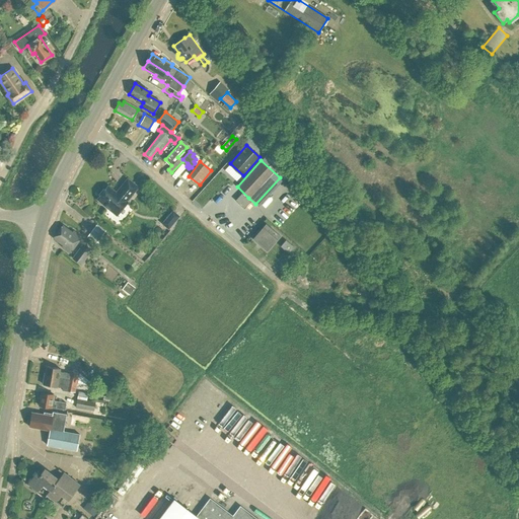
[(97,199),(117,215),(128,202),(127,201),(138,187),(128,178),(117,193),(108,186),(97,199)]
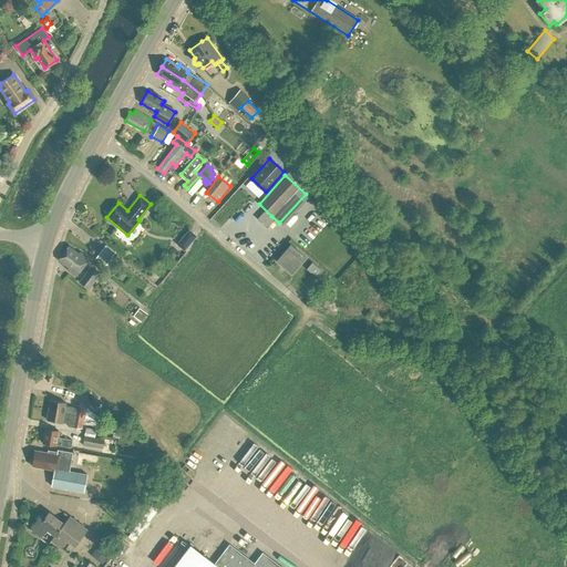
[(320,195),(312,203),(321,212),(329,204),(320,195)]
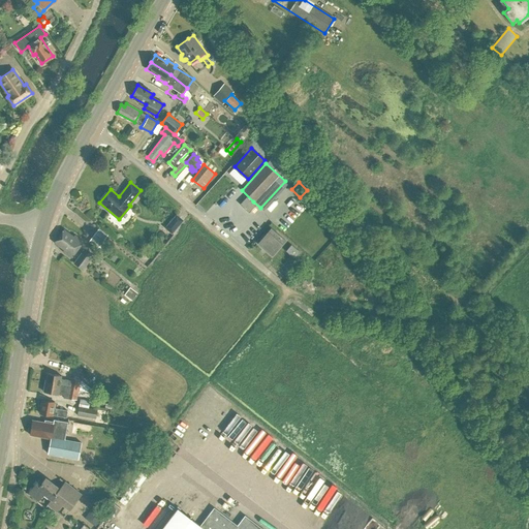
[(176,214),(165,227),(172,234),(183,220),(176,214)]
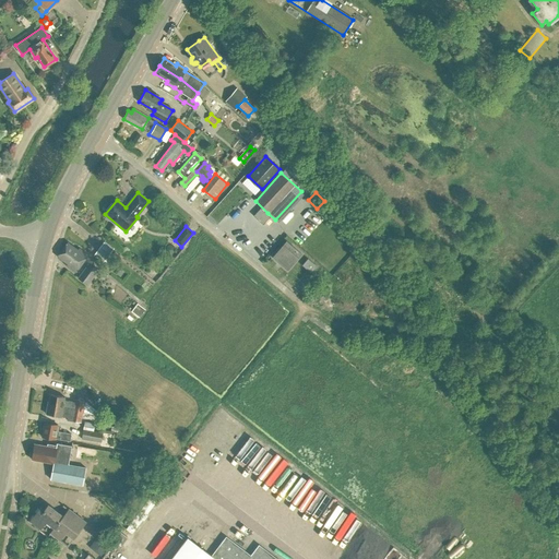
[(272,258),(287,271),(301,254),(286,241),(272,258)]
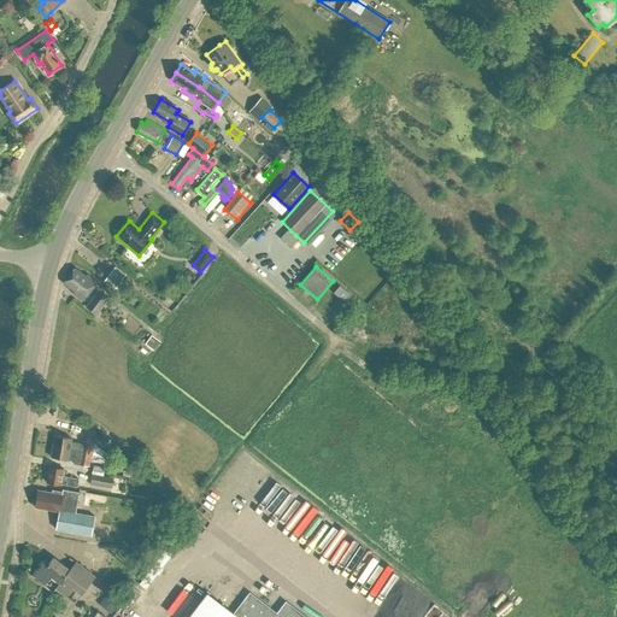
[(116,268),(107,277),(117,286),(125,275),(116,268)]
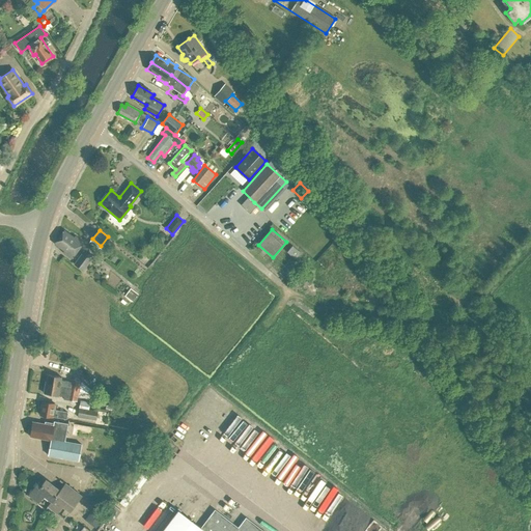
[(64,252),(63,253),(71,259),(83,243),(75,238),(74,239),(64,231),(63,233),(62,233),(56,242),(57,243),(55,245),(64,252)]
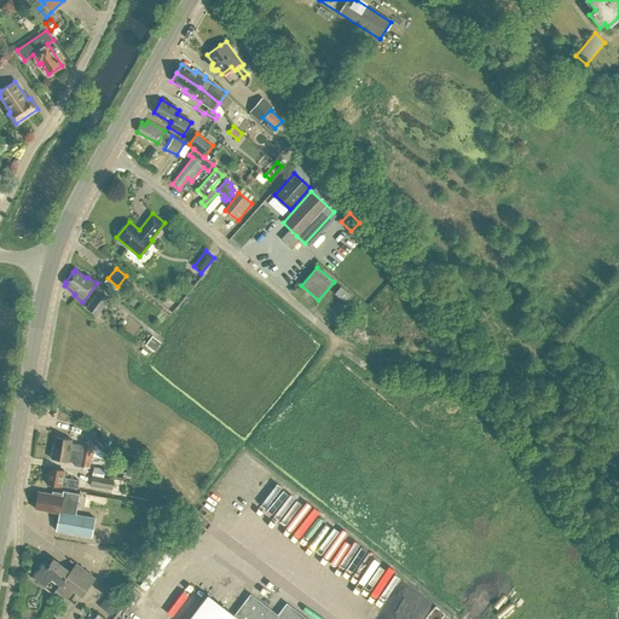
[(341,287),(337,291),(335,294),(346,304),(347,302),(352,296),(341,287)]
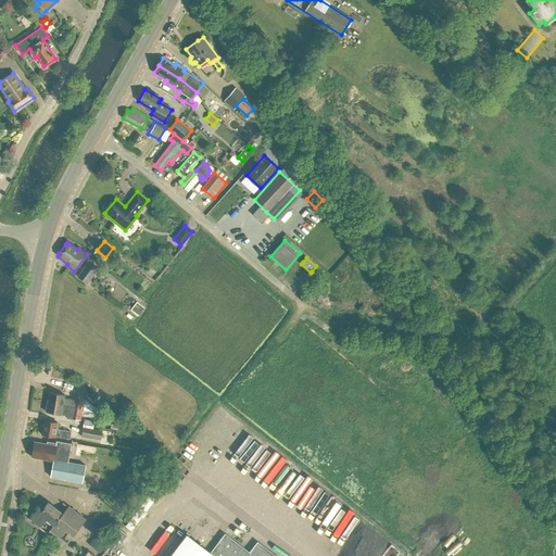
[(88,263),(77,278),(87,285),(97,269),(88,263)]
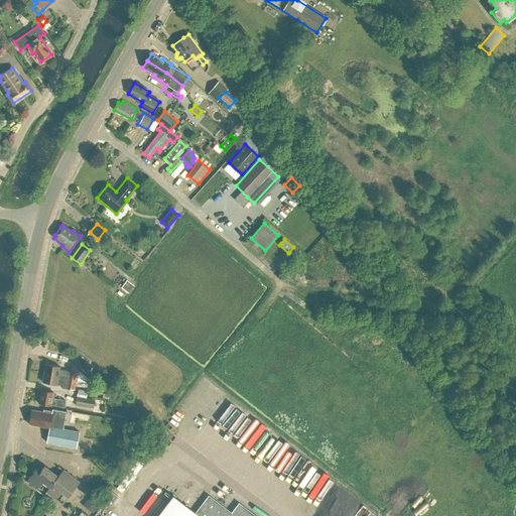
[(122,287),(130,292),(135,285),(127,279),(122,287)]
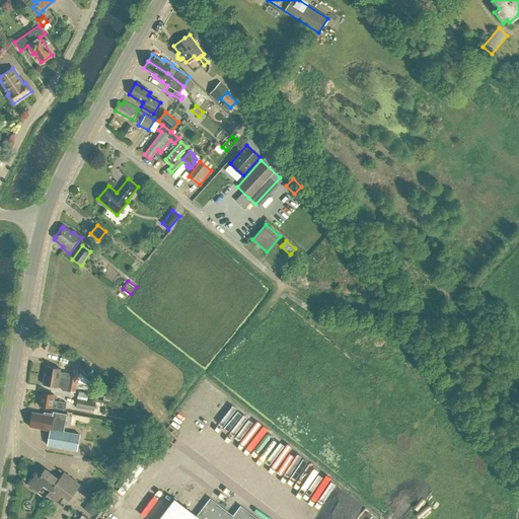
[(45,376),(76,381),(78,373),(69,371),(69,374),(60,372),(61,369),(46,367),(45,376)]
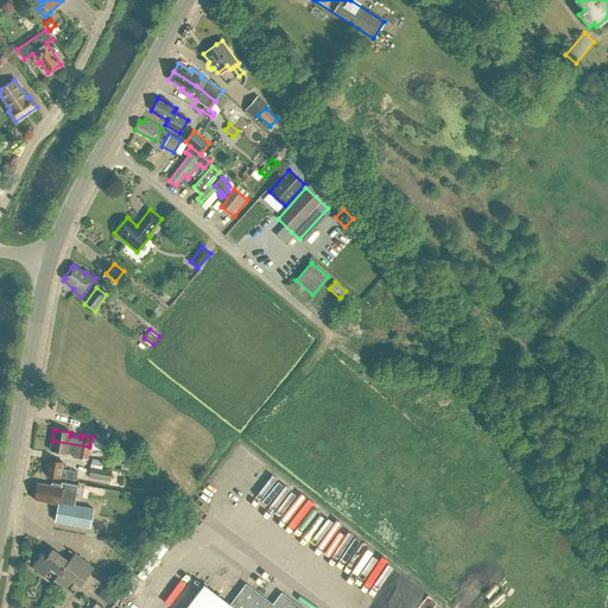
[(77,458),(87,460),(89,447),(52,441),(50,451),(68,454),(68,451),(77,453),(77,458)]
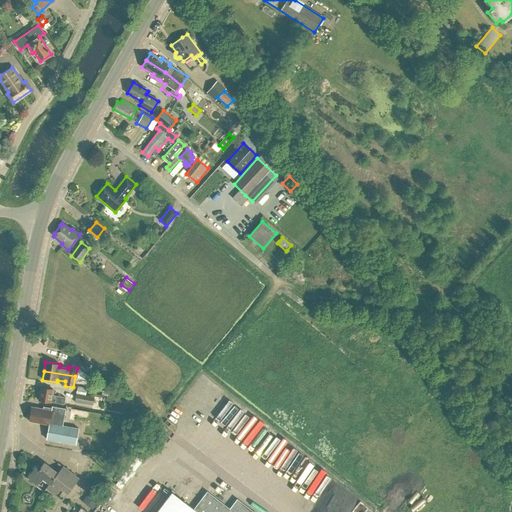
[(75,403),(93,406),(94,396),(85,395),(87,388),(77,387),(75,403)]
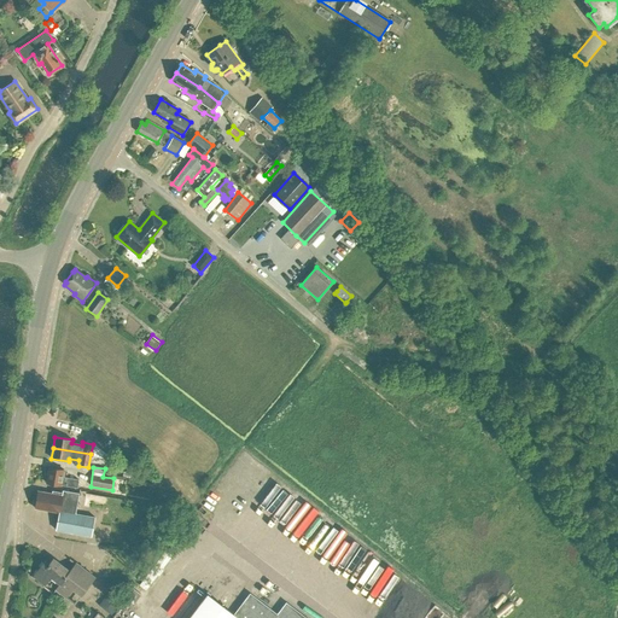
[(48,468),(46,483),(77,488),(79,481),(64,478),(65,472),(48,468)]
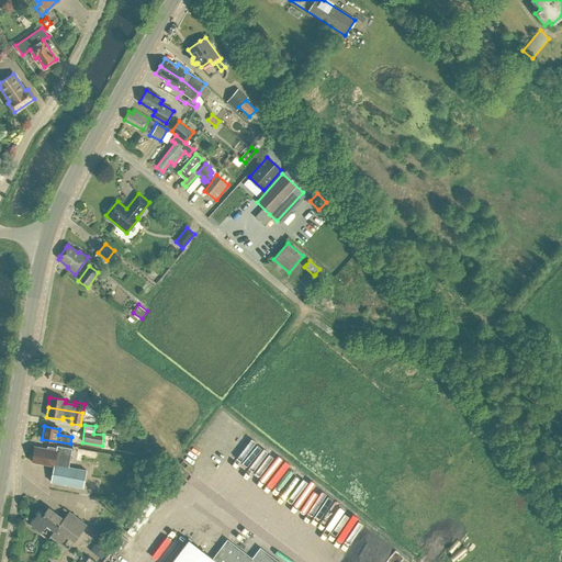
[(51,482),(83,487),(87,470),(68,467),(72,448),(57,446),(56,448),(48,447),(47,449),(34,447),(32,462),(54,465),(51,482)]
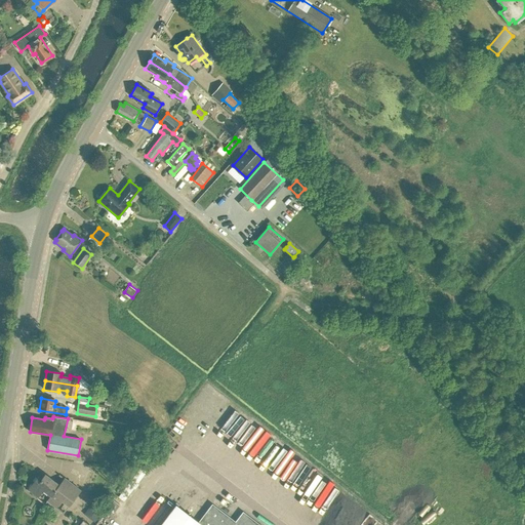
[(225,444),(241,422),(237,419),(220,441),(225,444)]
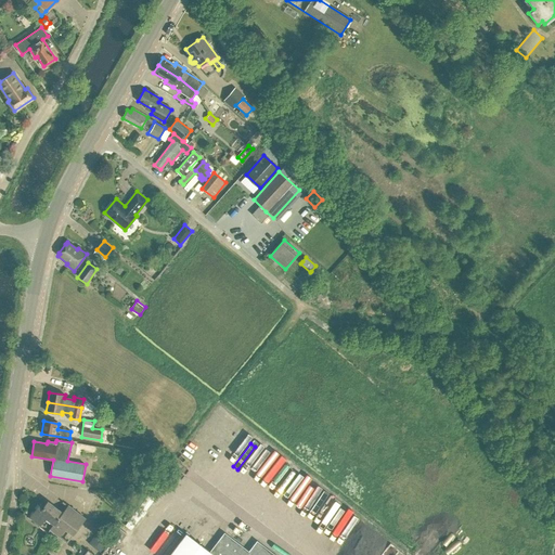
[(153,493),(156,497),(167,481),(164,478),(153,493)]
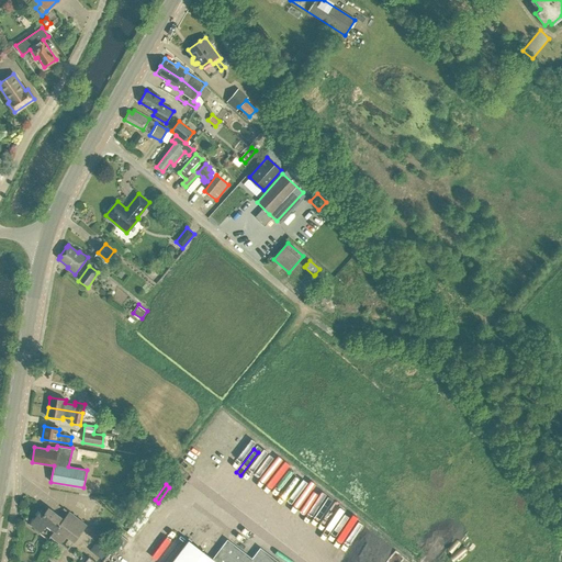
[(337,506),(326,525),(338,532),(341,526),(348,529),(345,537),(351,540),(356,531),(360,535),(367,523),(337,506)]
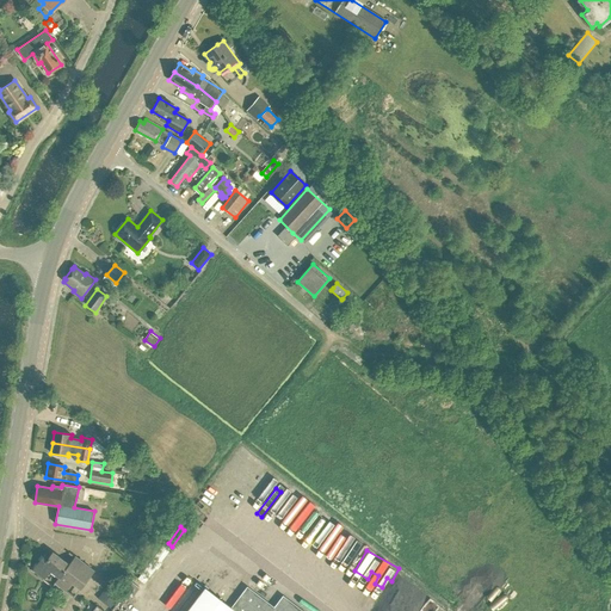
[(55,584),(65,591),(75,578),(84,585),(93,572),(75,557),(69,566),(53,553),(48,559),(44,555),(32,571),(44,579),(50,572),(59,578),(55,584)]
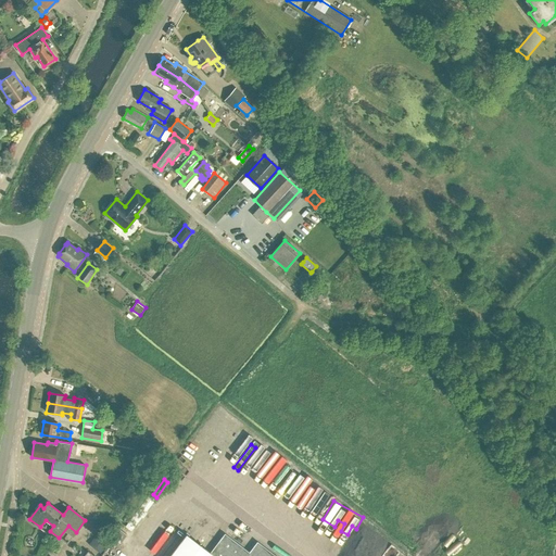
[(115,540),(122,545),(129,535),(123,530),(115,540)]
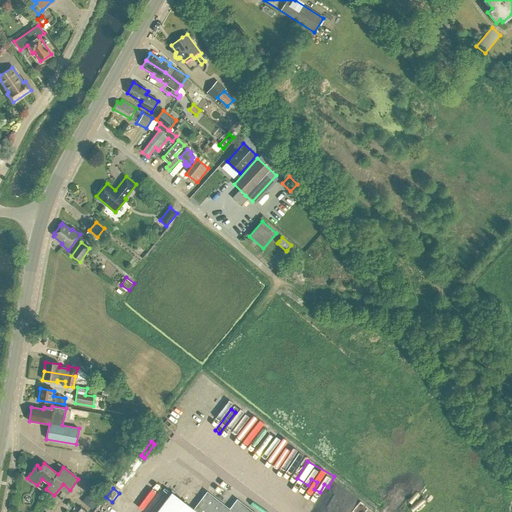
[(92,509),(100,499),(90,491),(82,502),(92,509)]
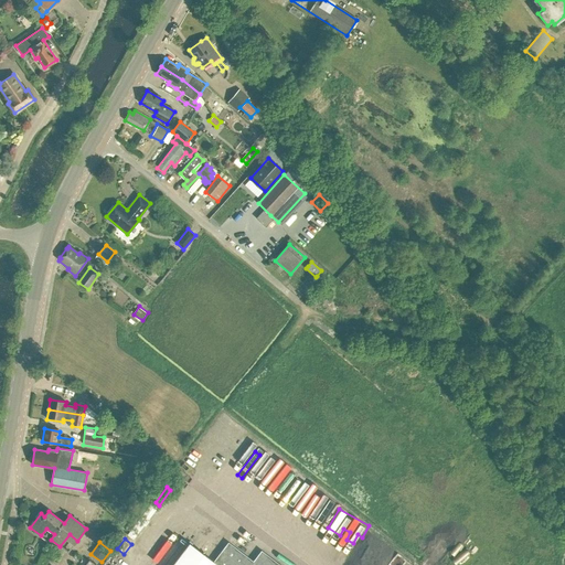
[(458,563),(470,552),(460,542),(448,552),(458,563)]
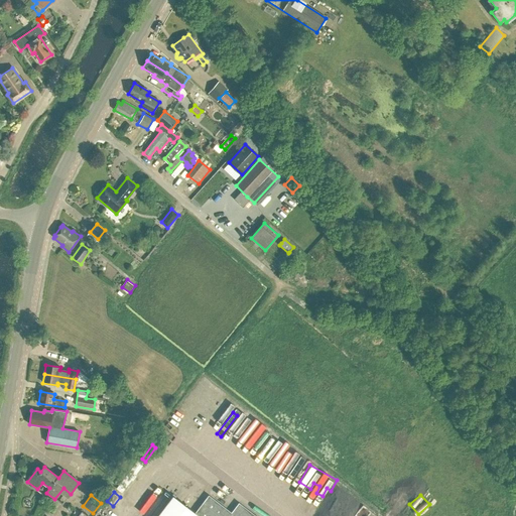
[(173,497),(158,515),(255,515),(239,504),(231,513),(209,496),(195,514),(173,497)]
